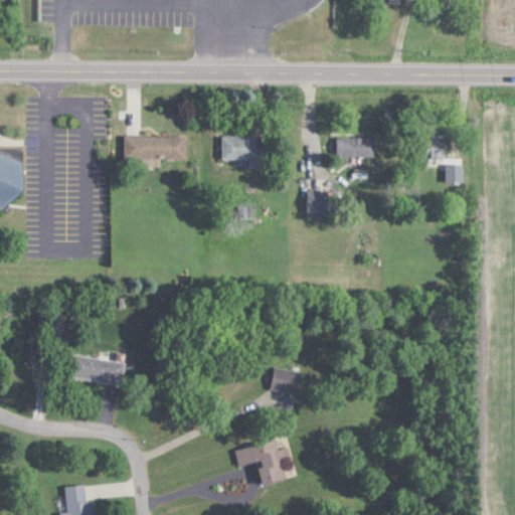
[(126,159),(189,159),(189,135),(126,135),(126,159)]
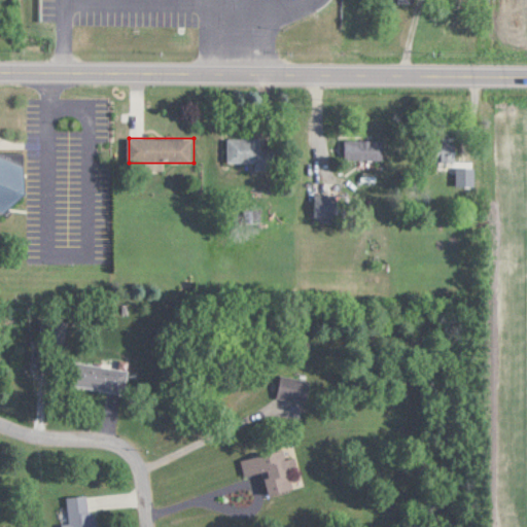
[(230,163),(258,163),(258,170),(273,170),(273,150),(261,150),(261,139),(230,139),(230,163)]
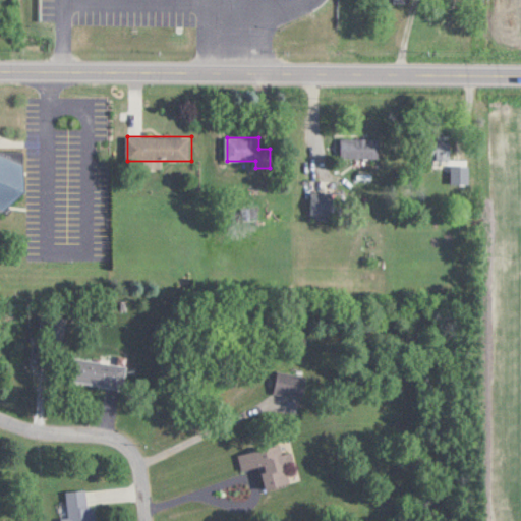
[(381,158),(381,138),(344,138),(344,158),(381,158)]
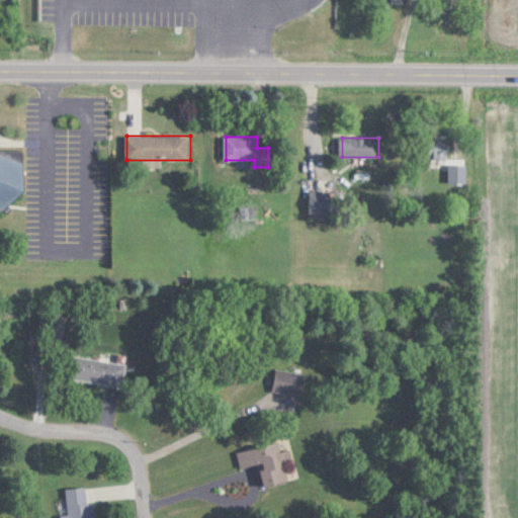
[(450,160),(450,139),(429,139),(429,160),(450,160)]
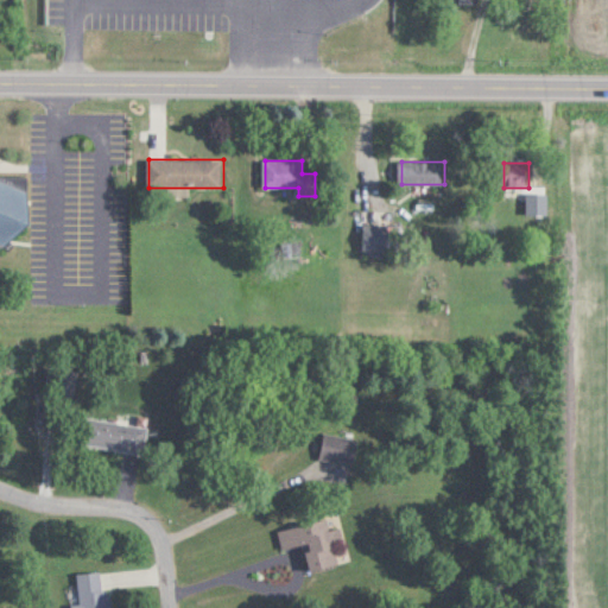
[(30,176),(0,175),(0,246),(13,246),(12,230),(31,230),(30,176)]
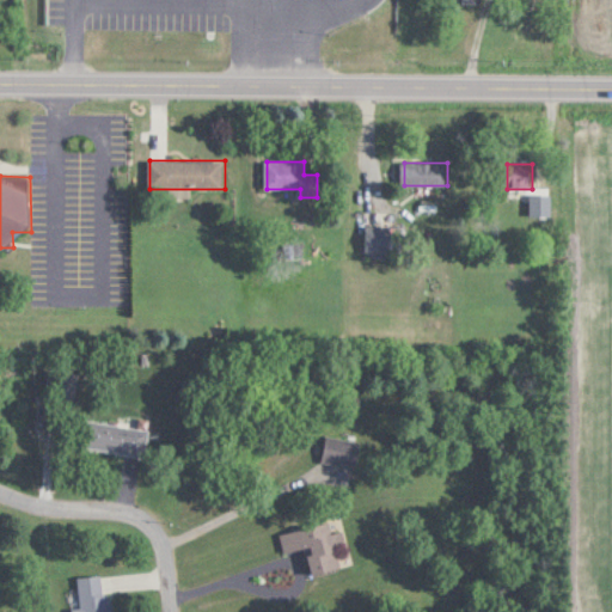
[(392,256),(392,226),(368,226),(368,256),(392,256)]
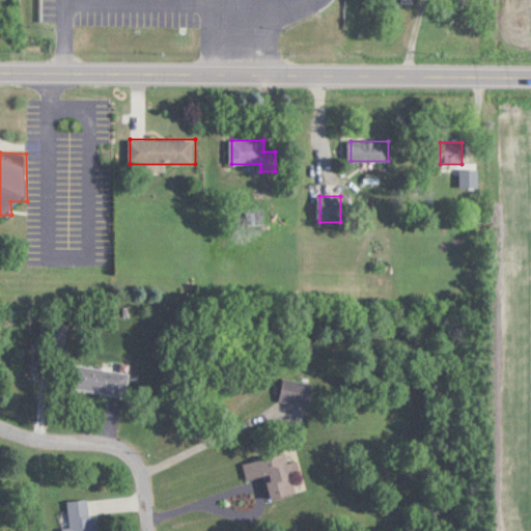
[(50,323),(44,344),(62,350),(68,328),(50,323)]
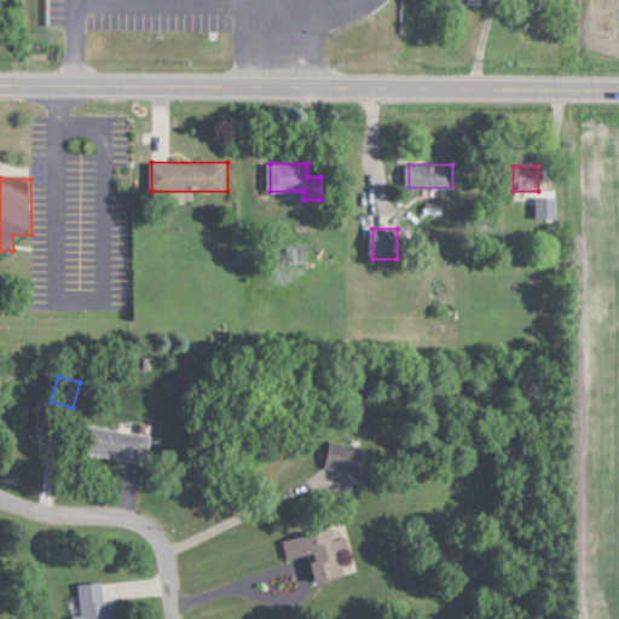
[(151,433),(87,426),(85,453),(149,461),(151,433)]
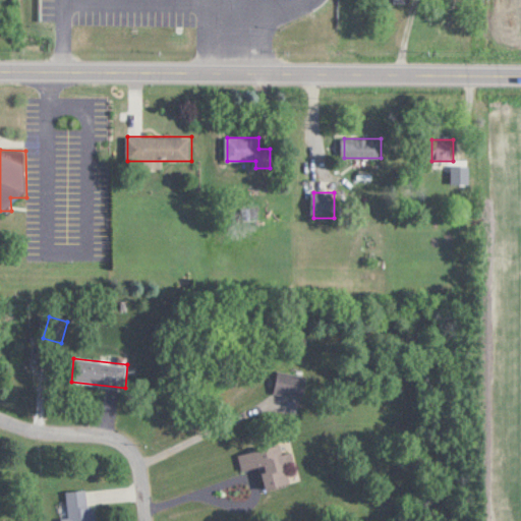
[(305,399),(309,375),(279,371),(276,394),(305,399)]
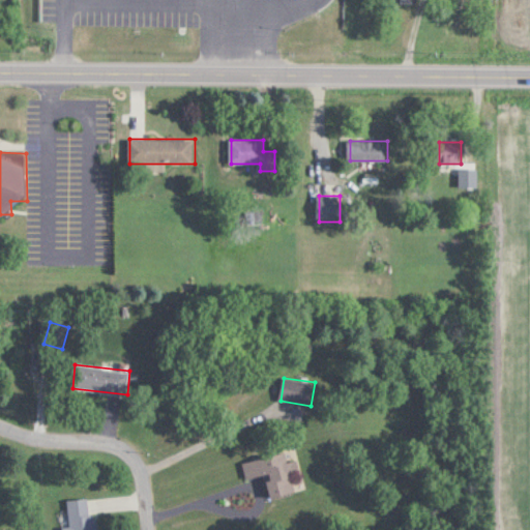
[(306,490),(299,452),(291,454),(290,452),(244,463),(247,479),(266,475),(271,497),(306,490)]
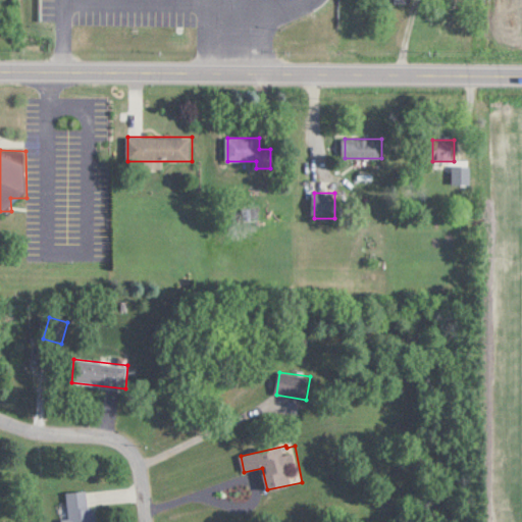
[(89,491),(68,492),(69,521),(98,521),(97,507),(90,508),(89,491)]
